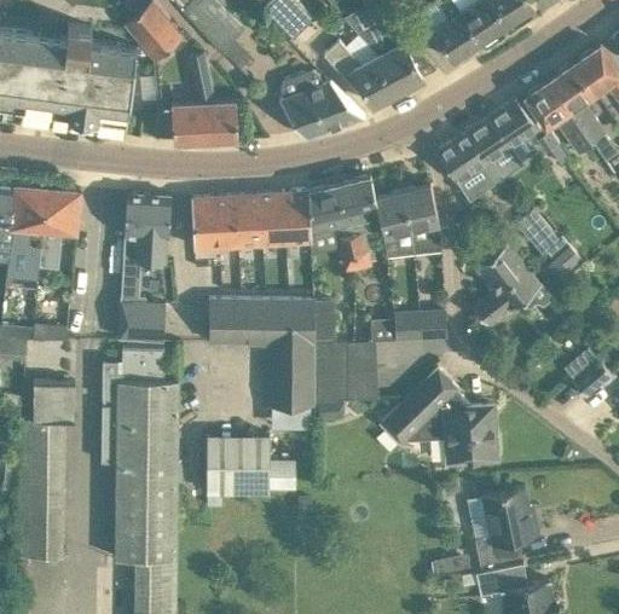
[(171,0),(171,1),(180,11),(191,0),(171,0)]
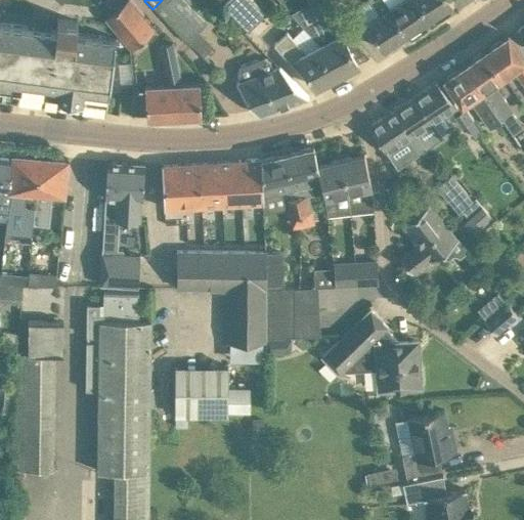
[(205,27),(178,0),(164,0),(155,10),(188,44),(205,27)]
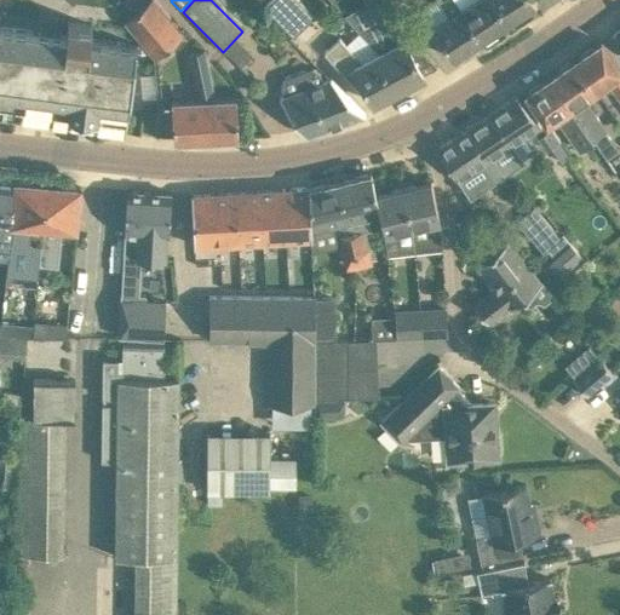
[(263,10),(293,41),(315,21),(294,0),(271,0),(270,0),(251,0),(262,11),(263,10)]
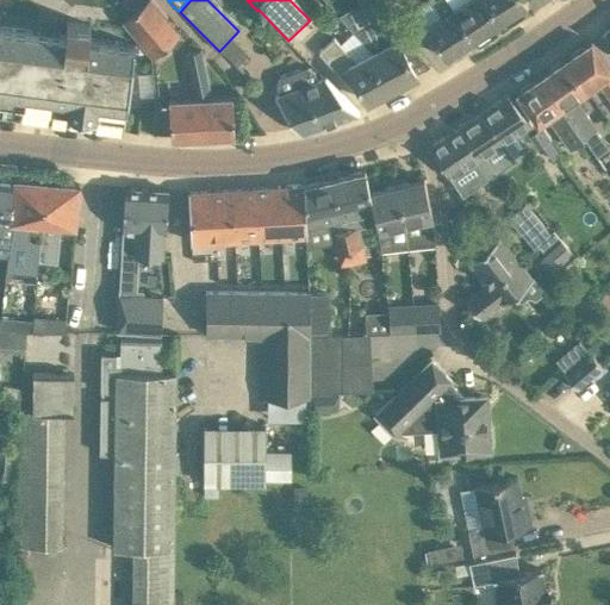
[(425,31),(434,42),(447,62),(448,61),(447,60),(473,43),(444,0),(428,0),(429,2),(415,12),(425,31)]
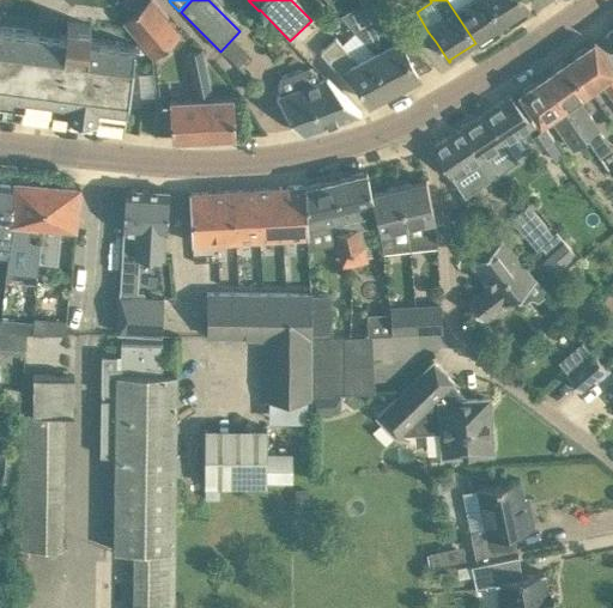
[(485,0),(447,0),(475,43),(502,25),(485,0)]
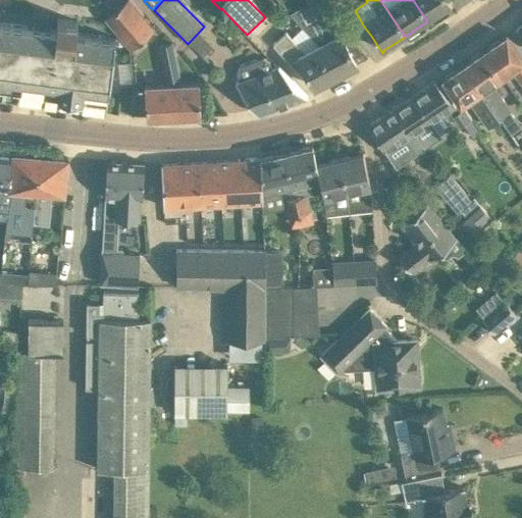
[(413,0),(427,21),(450,7),(451,8),(452,7),(447,0),(413,0)]
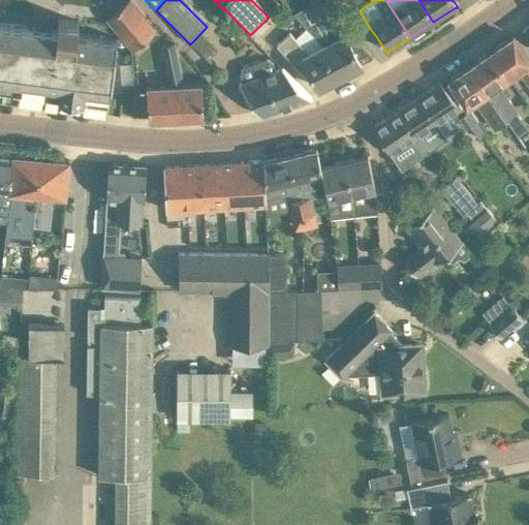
[(146,42),(156,33),(130,1),(106,21),(130,51),(132,68),(153,52),(146,42)]
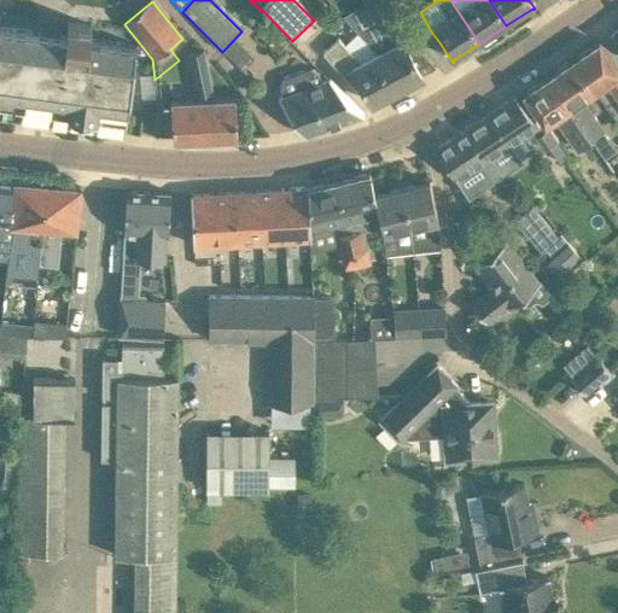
[(404,46),(409,44),(388,21),(359,35),(357,36),(377,57),(396,92),(420,79),(421,81),(423,80),(410,58),(404,46)]
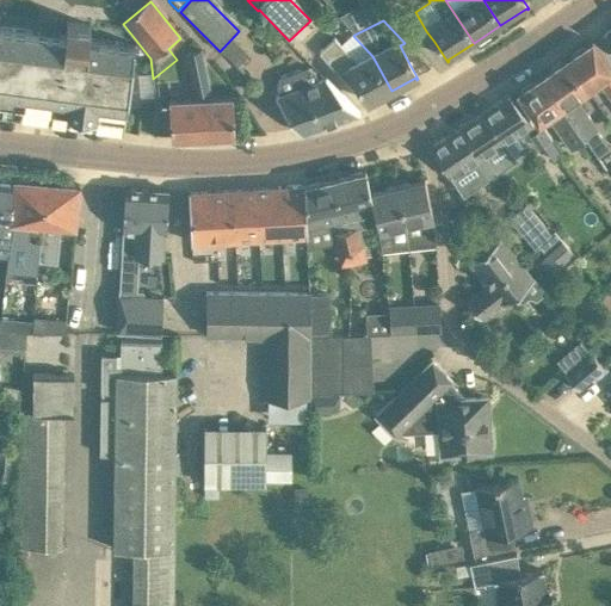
[(0,118),(20,122),(23,109),(49,112),(48,125),(94,131),(123,135),(127,112),(134,50),(100,45),(90,44),(91,29),(67,25),(66,39),(59,38),(32,36),(0,31),(0,118)]
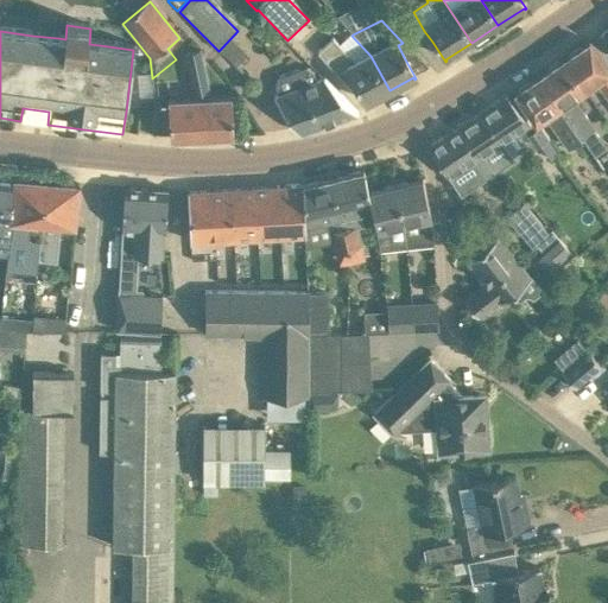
[(390,90),(371,56),(352,36),(339,49),(331,40),(317,55),(342,81),(352,91),(356,89),(356,90),(359,89),(366,105),(367,103),(367,102),(390,90)]
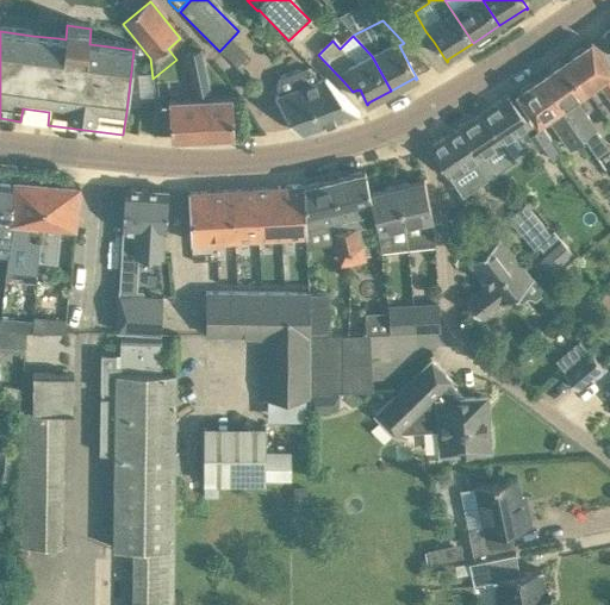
[(598,85),(609,101),(609,72),(591,44),(564,64),(584,94),(598,85)]
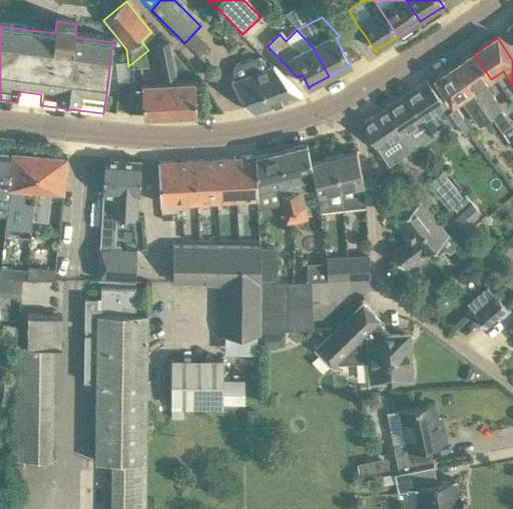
[(129,119),(143,119),(197,116),(195,84),(176,85),(169,44),(156,47),(164,85),(141,87),(142,93),(131,94),(129,119)]
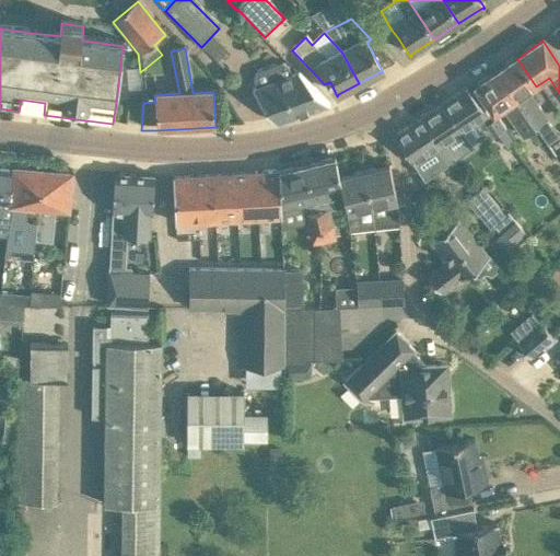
[(496,73),(535,130),(547,122),(527,93),(536,87),(517,59),(496,73)]
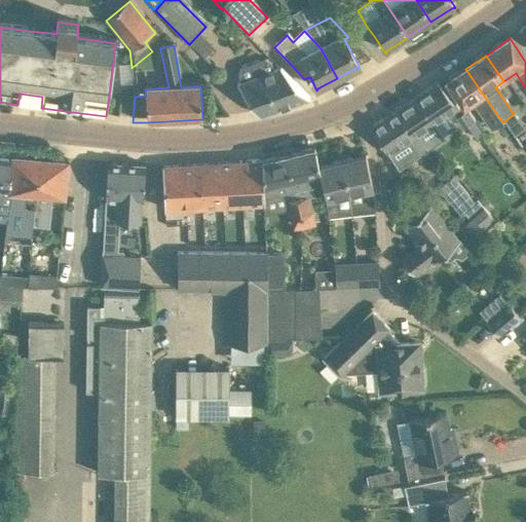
[(237,86),(246,99),(260,118),(309,101),(280,70),(273,73),(271,66),(265,62),(240,71),(238,77),(240,85),(237,86)]
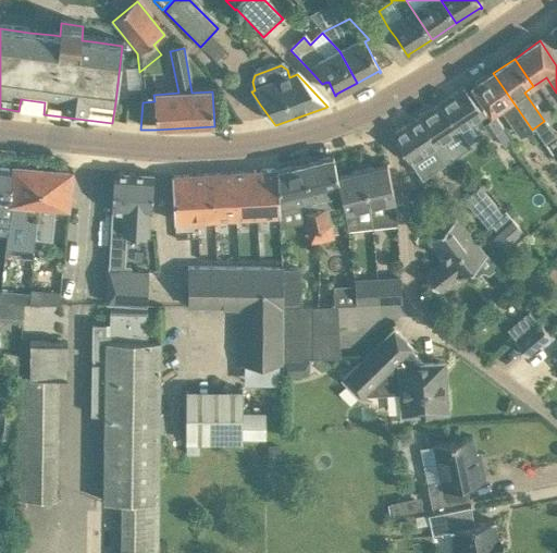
[(493,73),(472,88),(491,115),(500,109),(520,138),(532,130),(493,73)]
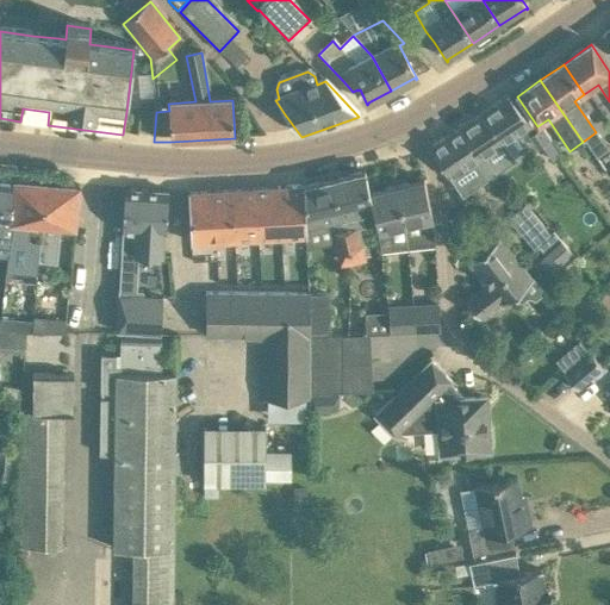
[(508,99),(481,116),(502,148),(503,149),(533,129),(518,111),(508,99)]
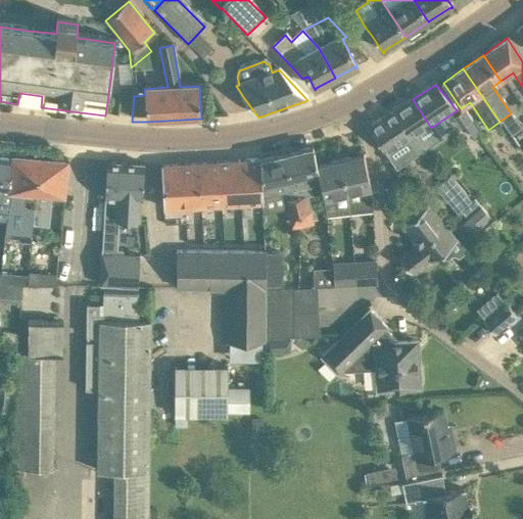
[(431,128),(430,127),(413,99),(389,114),(408,142),(422,133),(427,139),(432,147),(441,141),(431,128)]
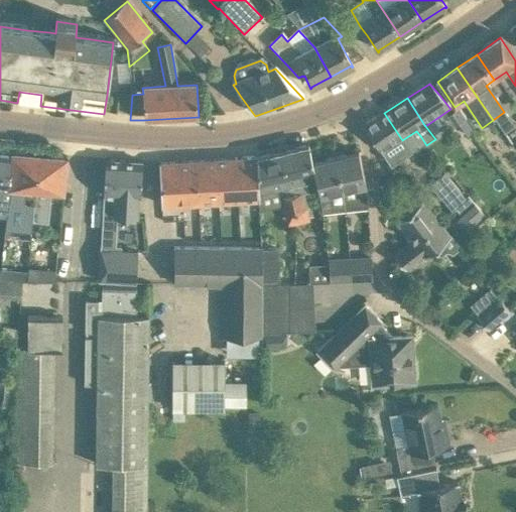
[(456,129),(467,122),(459,110),(447,118),(456,129)]
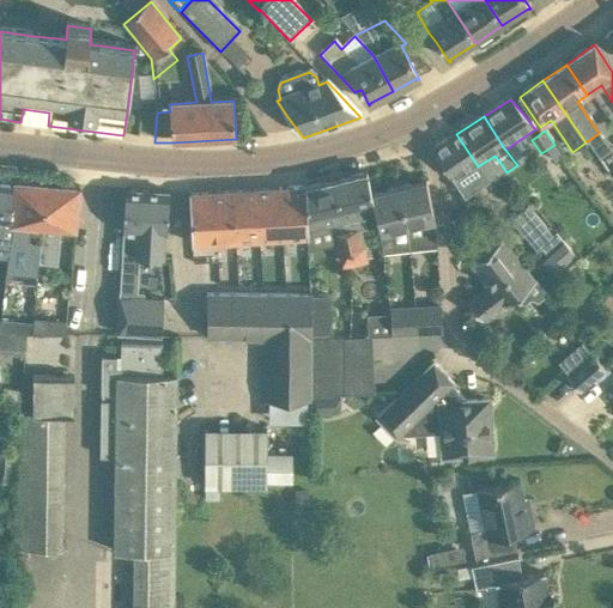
[(586,143),(599,160),(612,152),(599,133),(586,143)]
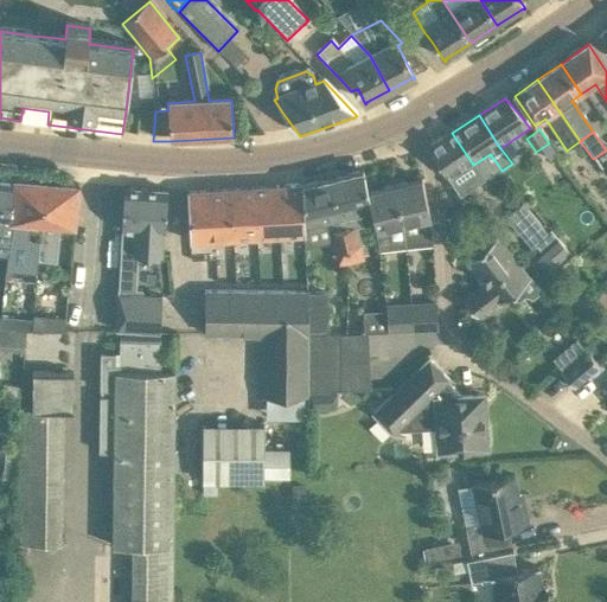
[(460,198),(480,186),(484,183),(473,165),(452,133),(428,149),(448,181),(449,181),(460,198)]
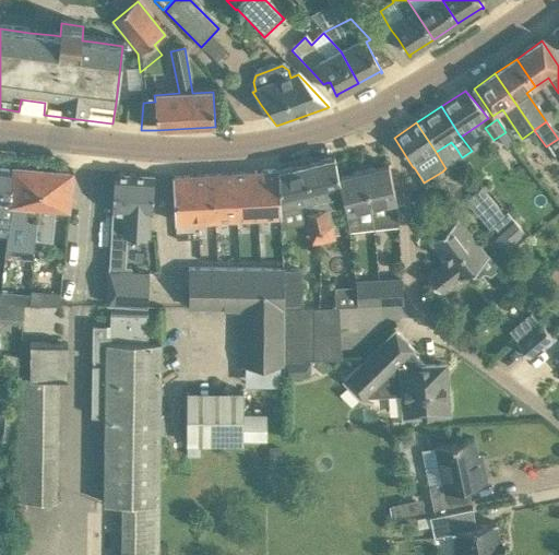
[(343,193),(340,179),(334,160),(308,166),(307,166),(316,205),(322,233),(333,231),(334,229),(331,212),(335,211),(331,197),(343,193)]
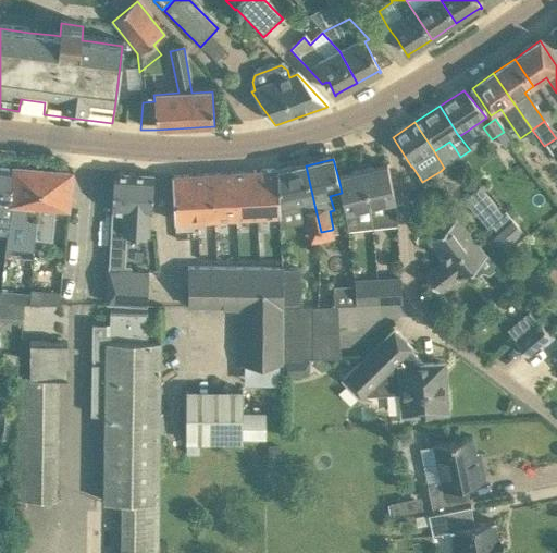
[(9,204),(12,167),(0,164),(0,238),(8,240),(11,214),(9,204)]
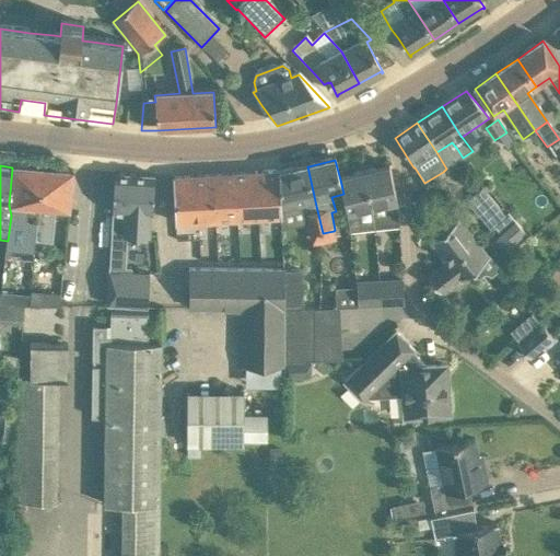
[(323,233),(316,206),(307,166),(305,168),(280,173),(282,213),(305,208),(312,235),(322,233),(323,233)]
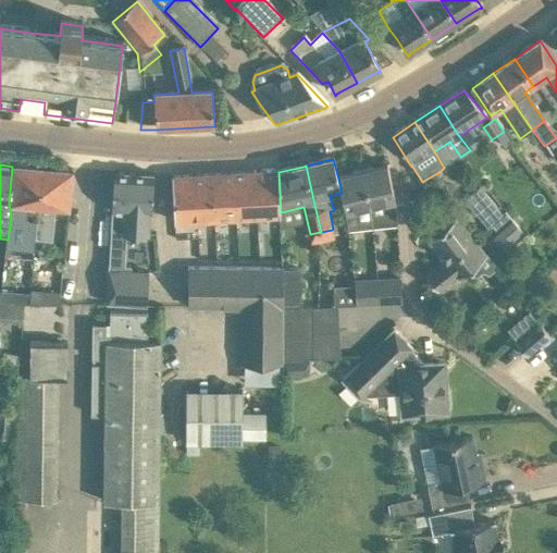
[(33,262),(35,241),(38,208),(36,208),(37,192),(42,192),(45,170),(12,167),(9,204),(11,214),(8,240),(4,259),(33,262)]
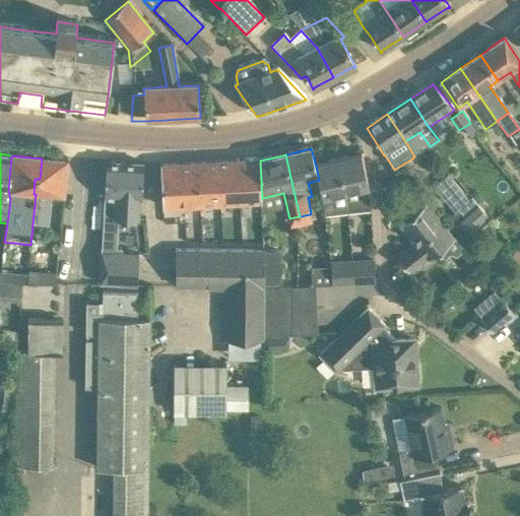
[(347,209),(371,207),(369,188),(362,155),(338,160),(346,193),(347,209)]
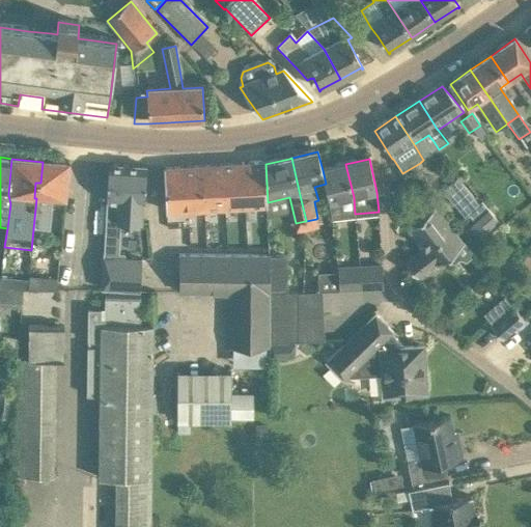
[(36,198),(33,229),(49,230),(50,230),(52,214),(53,199),(65,200),(66,195),(68,164),(43,162),(40,183),(35,183),(34,198),(36,198)]
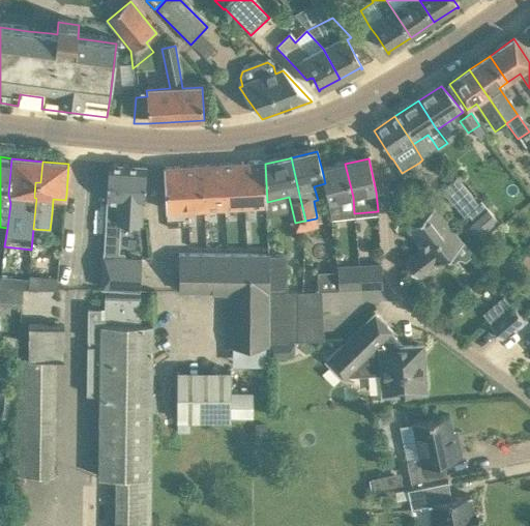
[(267,202),(265,164),(164,170),(167,213),(267,207),(267,202)]
